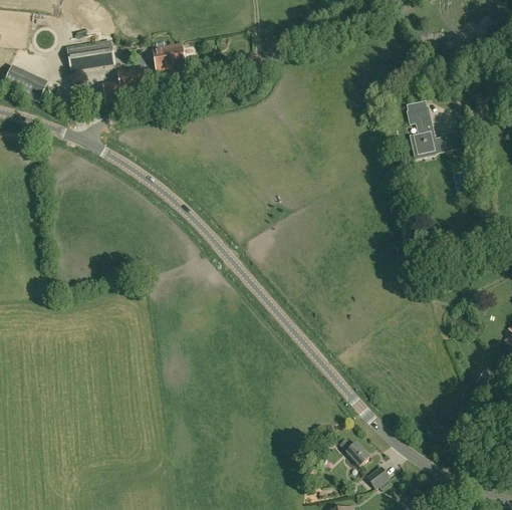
[(152,48),(156,72),(184,68),(180,44),(164,46),(162,39),(154,41),(155,48),(152,48)]
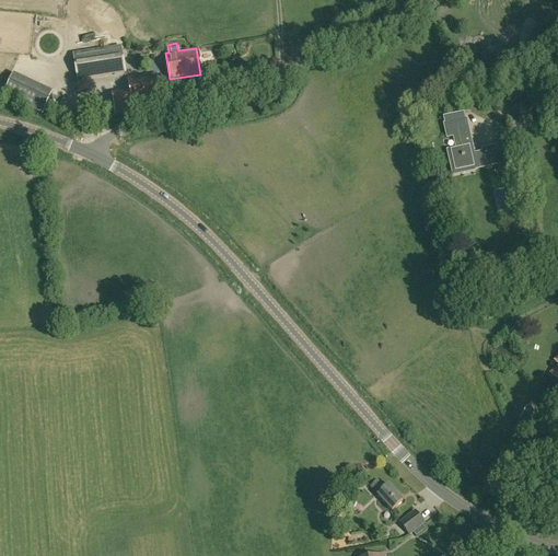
[(71,51),(76,77),(124,69),(119,44),(71,51)]
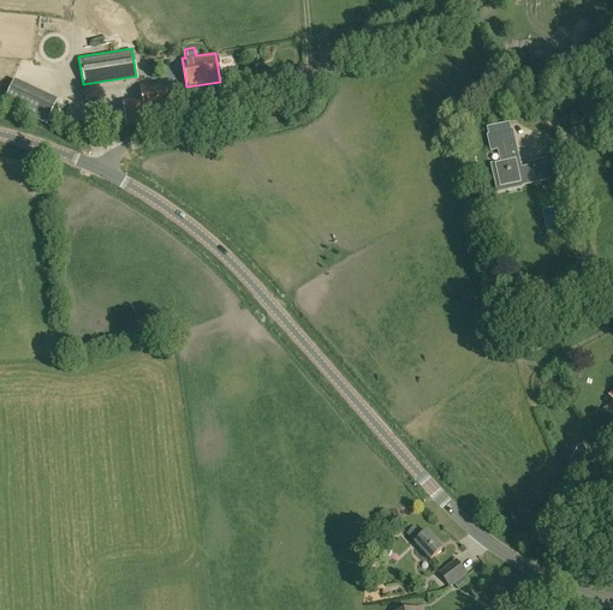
[(138,82),(141,96),(120,100),(124,124),(165,118),(164,112),(176,109),(171,77),(138,82)]
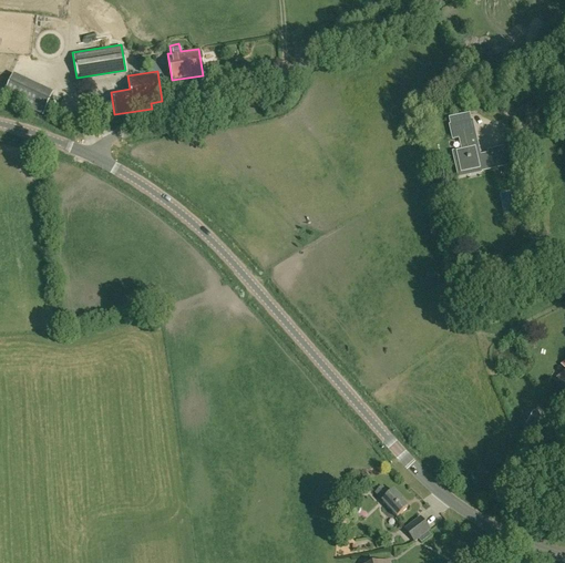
[(466,110),(445,114),(448,121),(447,122),(450,136),(456,135),(459,146),(450,149),(456,175),(480,170),(480,169),(510,162),(509,157),(506,144),(505,142),(485,146),(485,150),(479,151),(471,116),(469,116),(466,110)]
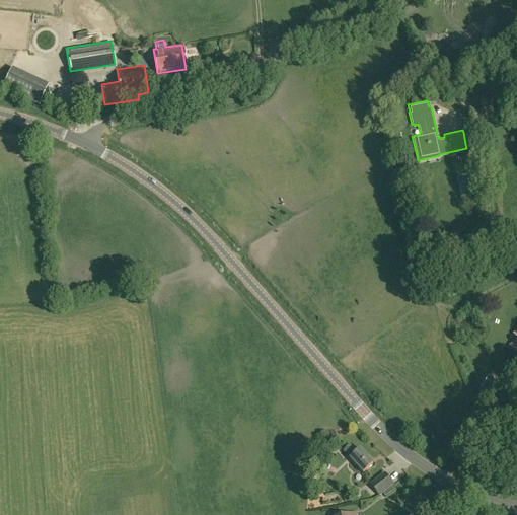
[(516,336),(508,344),(516,353),(516,336)]
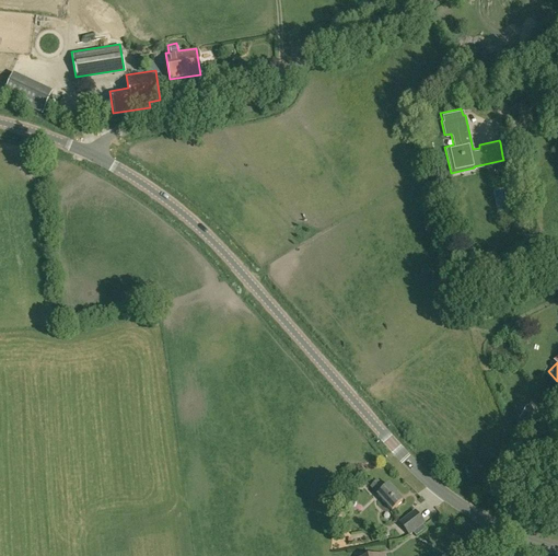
[(375,478),(373,479),(369,484),(375,491),(390,508),(400,498),(394,491),(396,490),(387,481),(382,485),(375,478)]
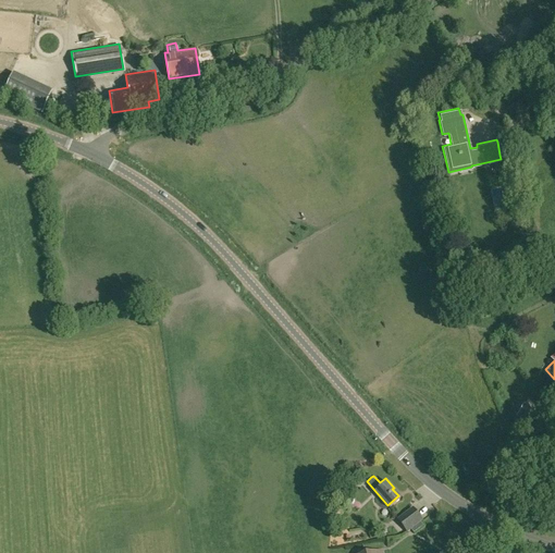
[(396,516),(405,528),(409,526),(419,518),(420,517),(411,505),(396,516)]
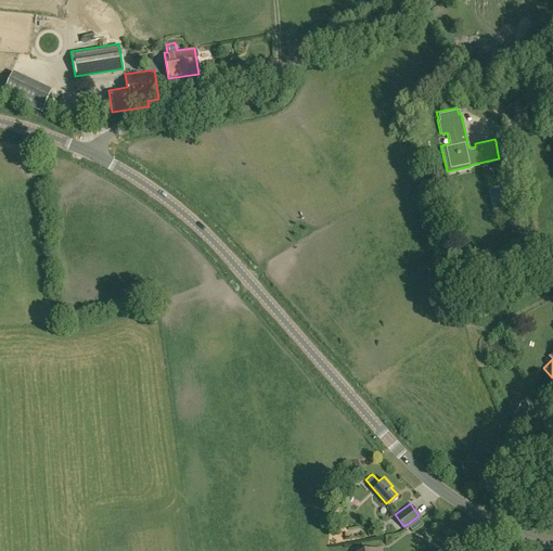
[(418,516),(408,524),(410,527),(420,521),(418,516)]
